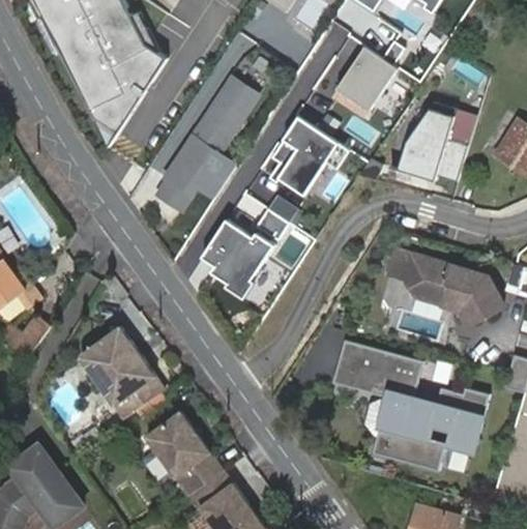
[(31,0),(107,149),(168,56),(157,50),(139,11),(127,17),(119,0),(31,0)]
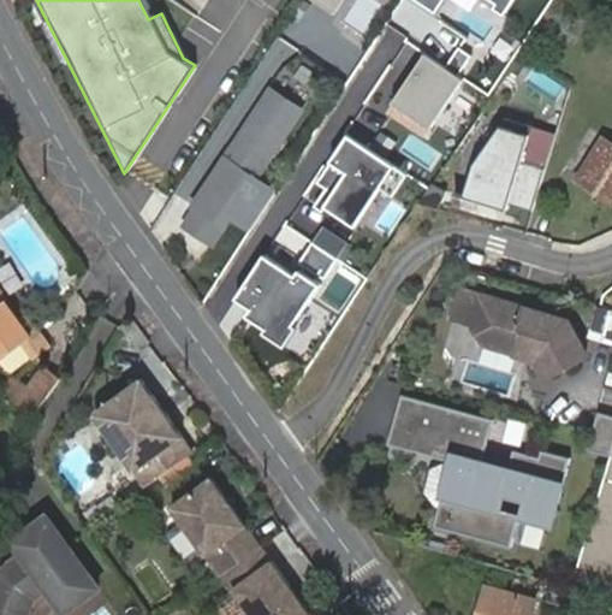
[(406,0),(432,16),(440,0),(475,0),(500,17),(510,0),(406,0)]
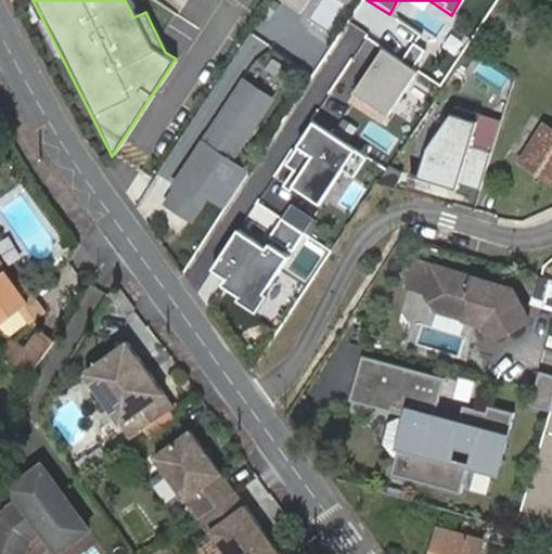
[(418,72),(381,48),(350,94),(387,118),(418,72)]
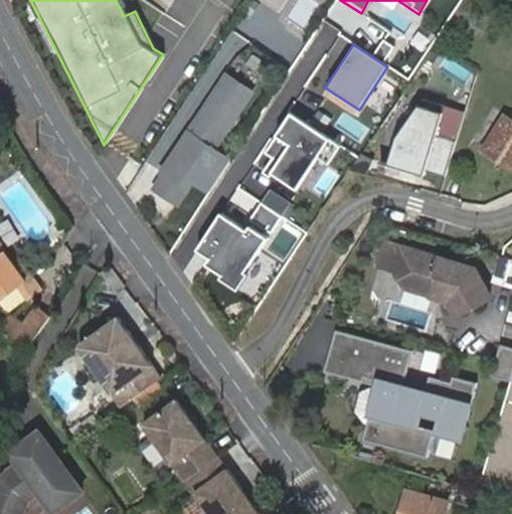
[(211,190),(231,158),(215,147),(252,90),(227,73),(163,171),(189,187),(194,179),(211,190)]
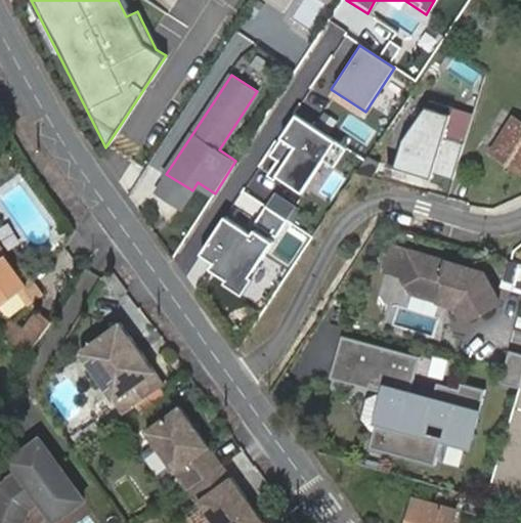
[(394,163),(431,174),(432,170),(451,176),(463,139),(443,133),(452,103),(430,96),(402,136),(394,163)]
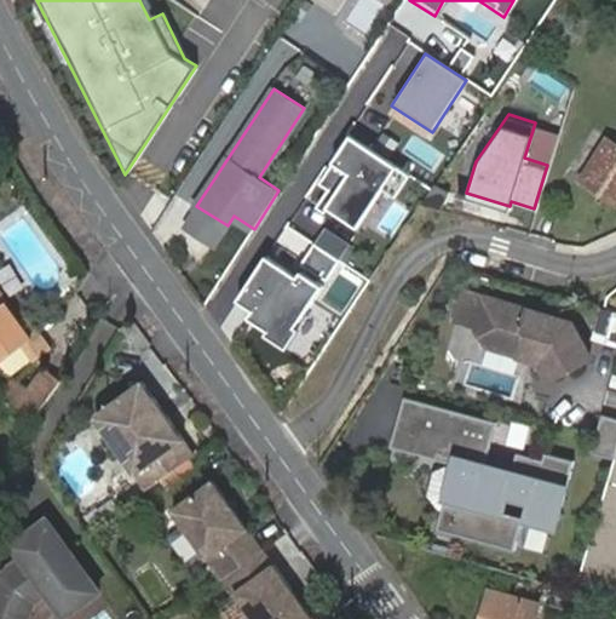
[(395,168),(346,137),(328,166),(344,176),(321,211),(352,231),(395,168)]
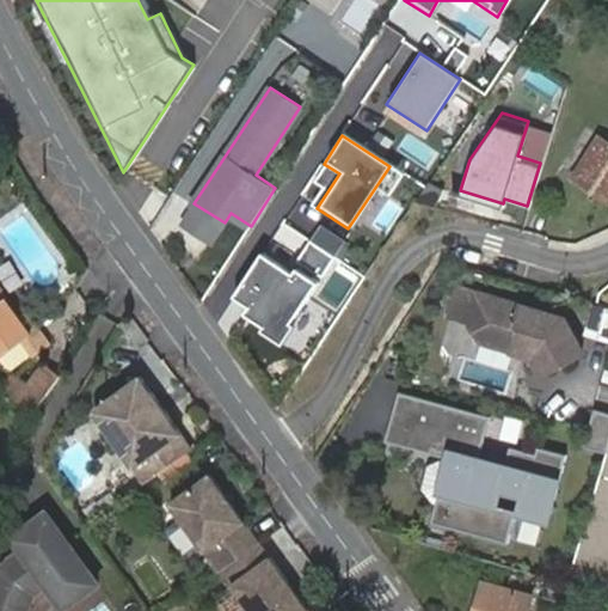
[(607,146),(599,139),(573,177),(607,199),(607,146)]
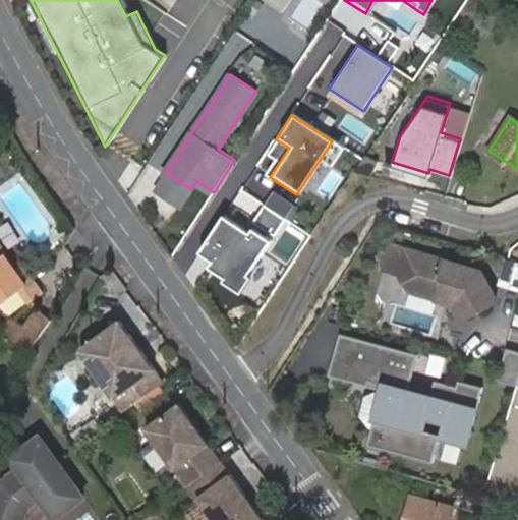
[(191,189),(165,173),(156,187),(181,205),(191,189)]
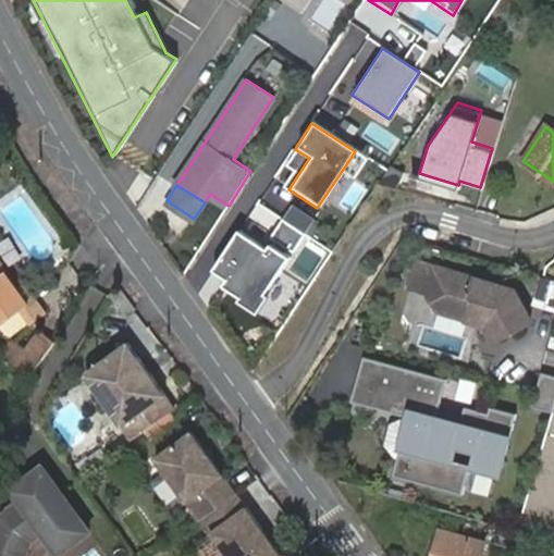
[(280,221),(268,238),(290,254),(303,235),(280,221)]
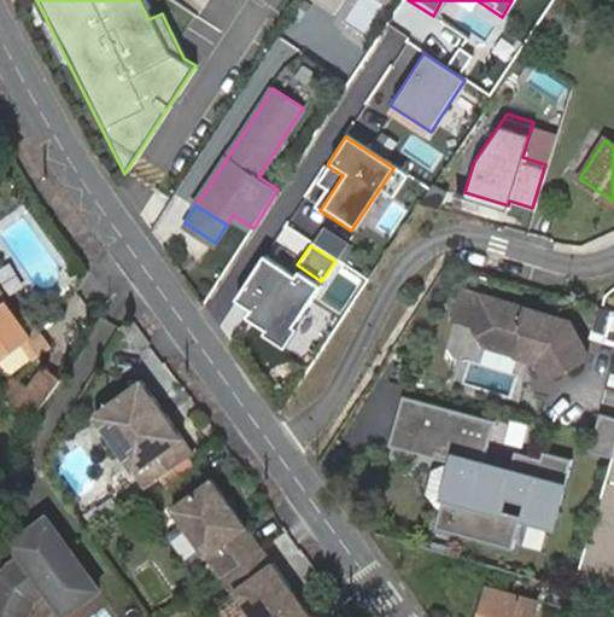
[(292,274),(261,255),(232,301),(251,313),(246,320),(265,332),(261,341),(280,353),(322,285),(296,268),(292,274)]
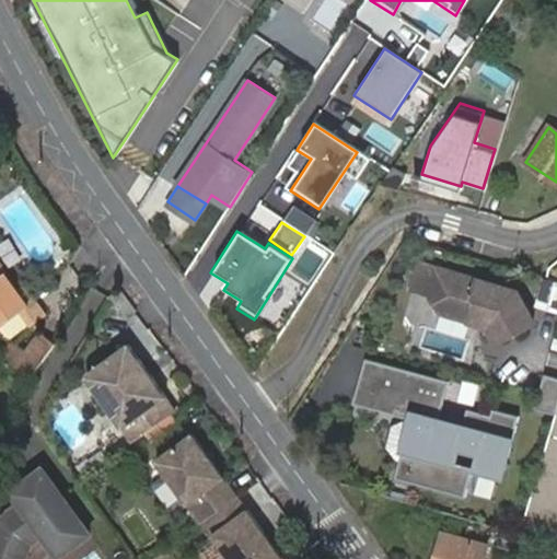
[(515,290),(418,260),(410,284),(427,290),(438,309),(487,324),(491,334),(501,337),(532,321),(515,290)]
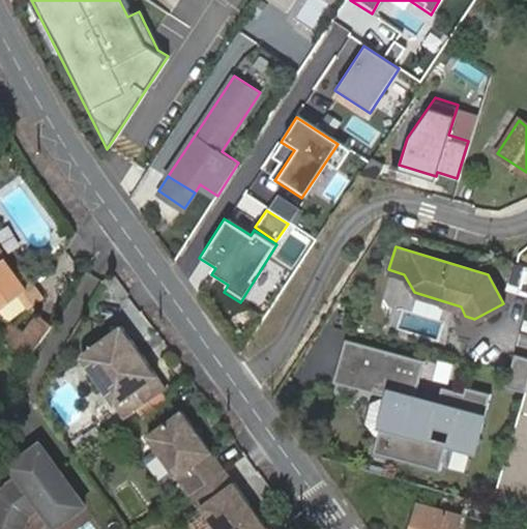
[(0,305),(19,293),(29,305),(41,296),(22,269),(17,273),(3,257),(0,259),(0,305)]
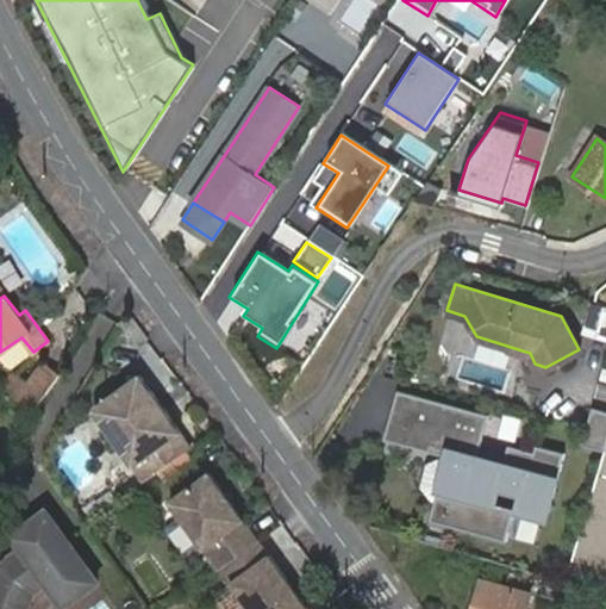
[(605,339),(605,304),(591,299),(581,330),(605,339)]
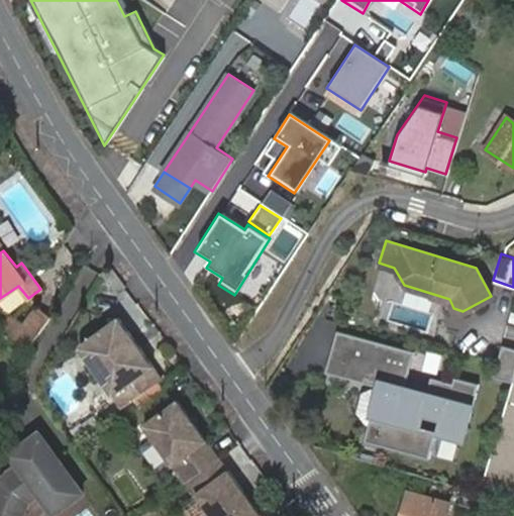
[(36,339),(47,322),(34,313),(25,324),(22,329),(36,339)]
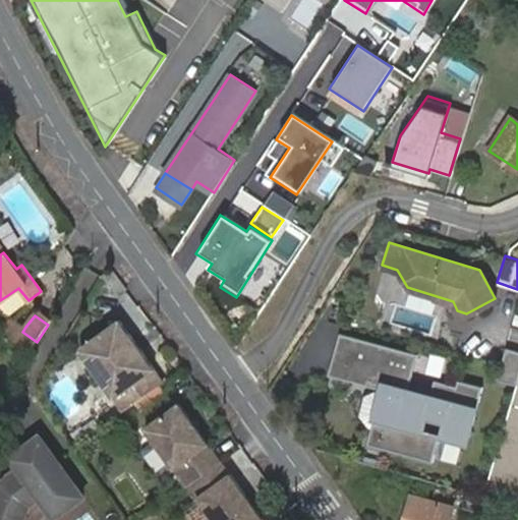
[(168,384),(123,322),(87,347),(83,353),(126,413),(168,384)]
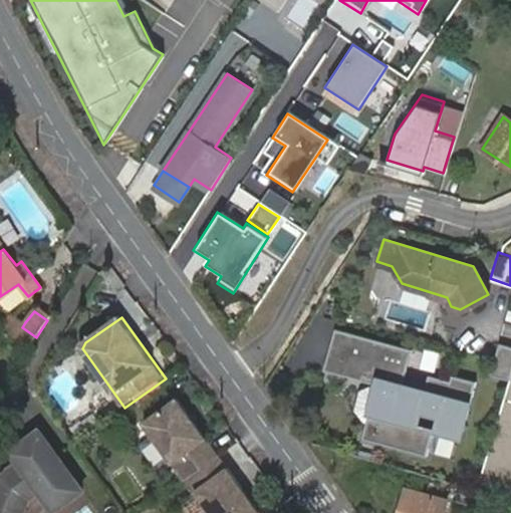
[(29,348),(36,337),(22,327),(14,337),(29,348)]
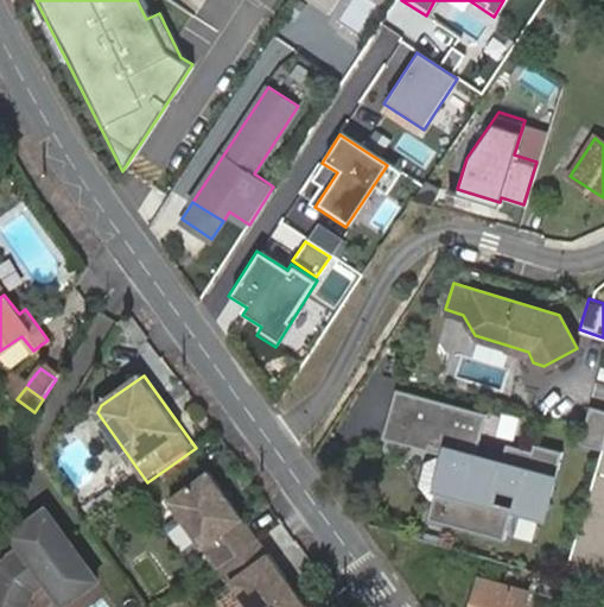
[(546,516),(564,453),(535,446),(533,451),(508,444),(503,457),(478,449),(482,437),(488,412),(398,387),(383,436),(447,455),(428,518),(504,539),(514,507),(494,503),(500,481),(523,488),(517,507),(546,516)]
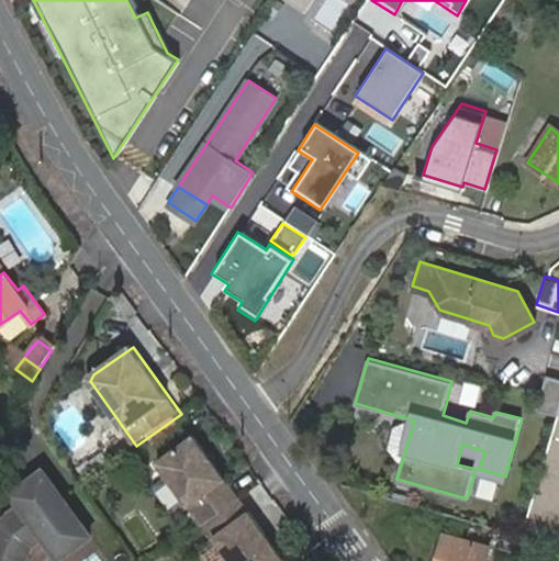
[(558,546),(558,542),(558,404),(523,536),(558,546)]
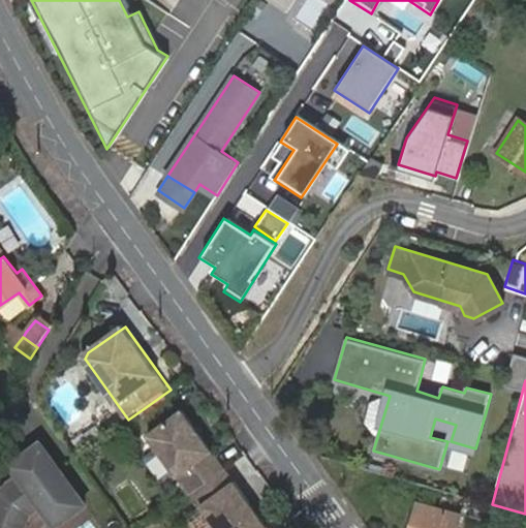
[(221,475),(179,416),(144,441),(186,500),(188,499),(221,475)]
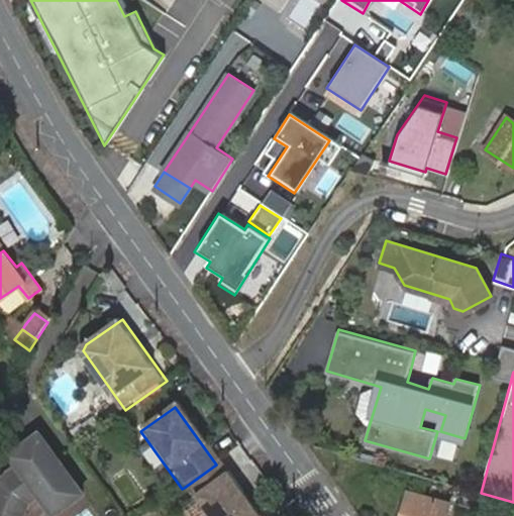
[(4,482),(0,491),(0,515),(25,515),(31,503),(42,493),(60,497),(68,508),(86,494),(42,435),(14,455),(20,463),(22,468),(4,482)]
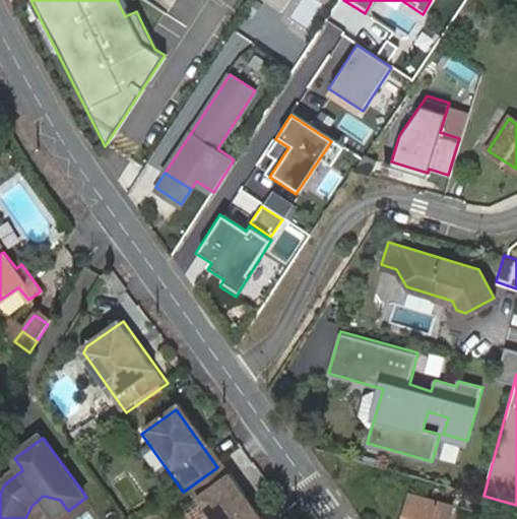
[(438,455),(453,459),(457,442),(442,438),(438,455)]
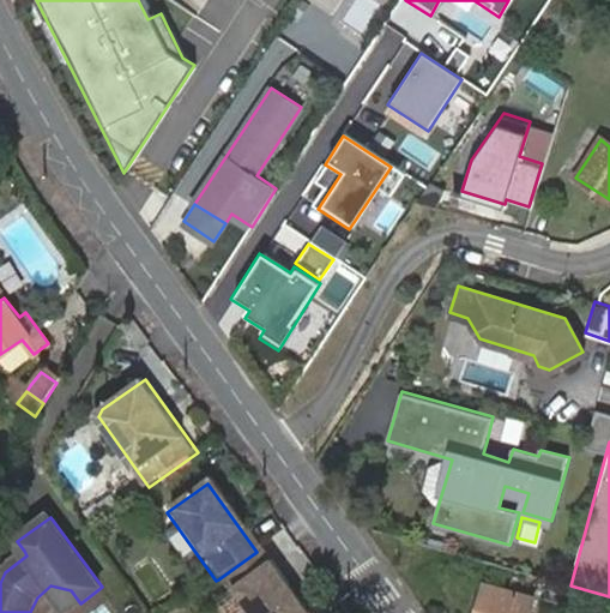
[(12,565),(26,556),(24,551),(10,562),(12,565)]
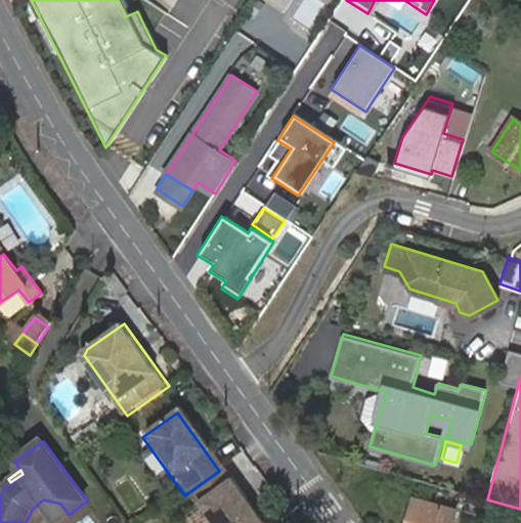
[(257,522),(219,471),(186,494),(206,522),(257,522)]
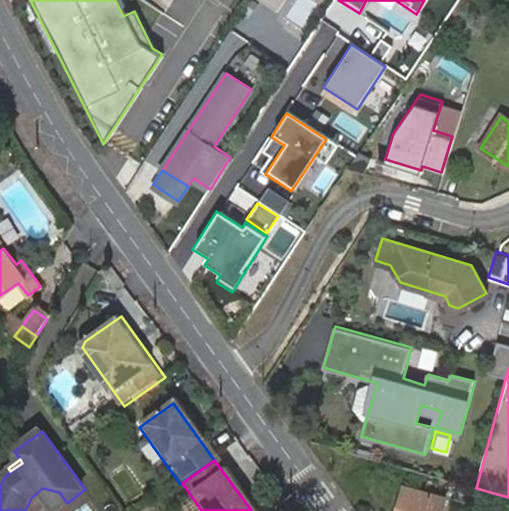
[(439,510),(443,497),(402,486),(395,510),(439,510)]
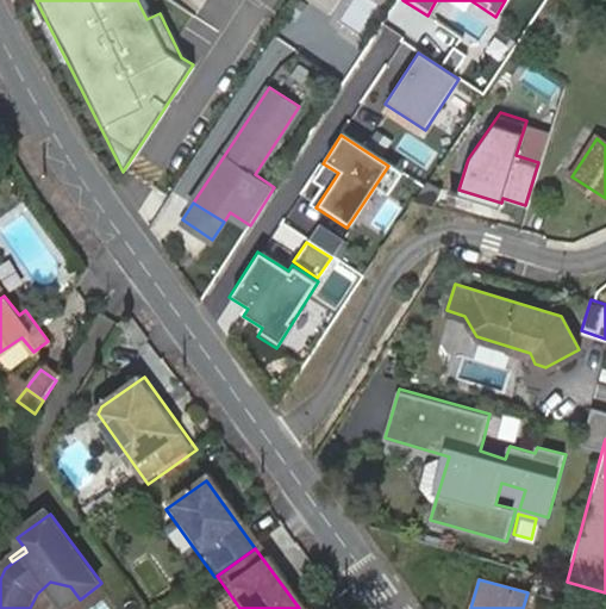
[(80,600),(70,586),(50,582),(68,608),(80,600)]
